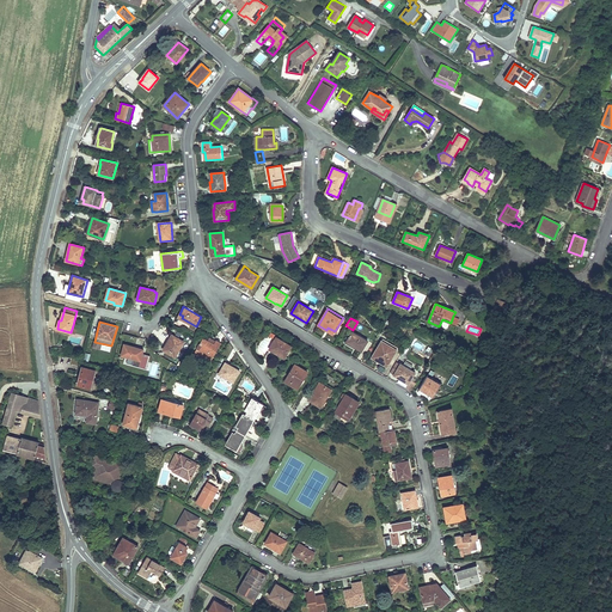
[(353,331),(346,343),(361,352),(368,341),(353,331)]
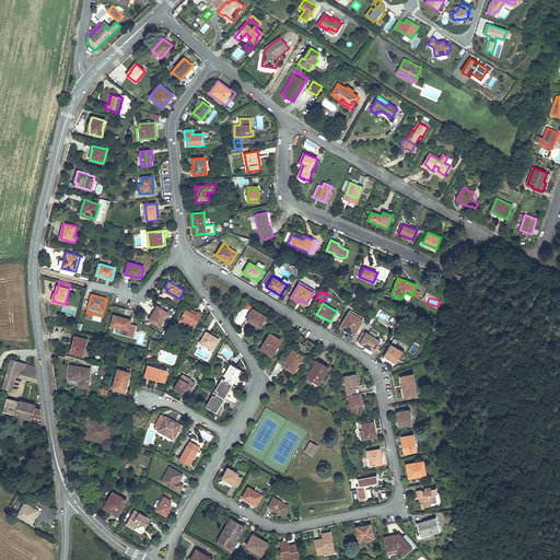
[(158,306),(150,321),(159,326),(162,322),(163,322),(168,313),(158,306)]
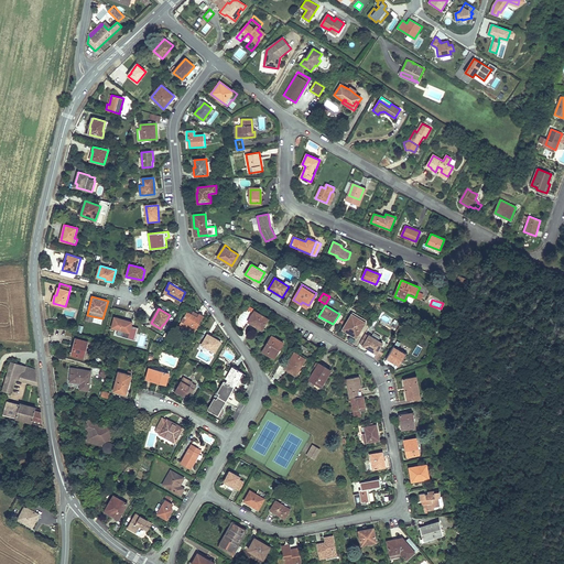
[(255,311),(248,322),(262,331),(268,321),(263,318),(264,316),(255,311)]
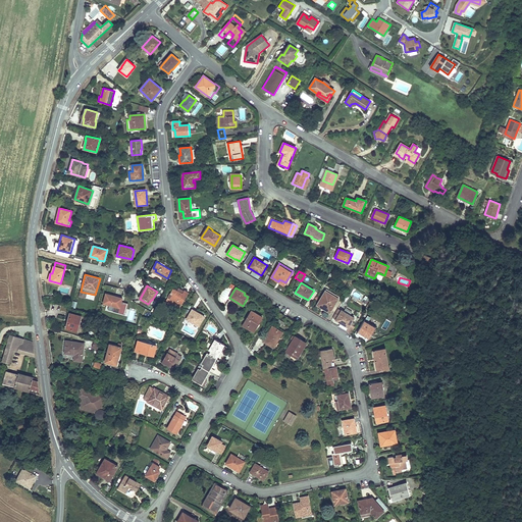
[(181,306),(189,293),(185,291),(184,293),(183,294),(173,289),(170,293),(172,294),(170,299),(181,306)]
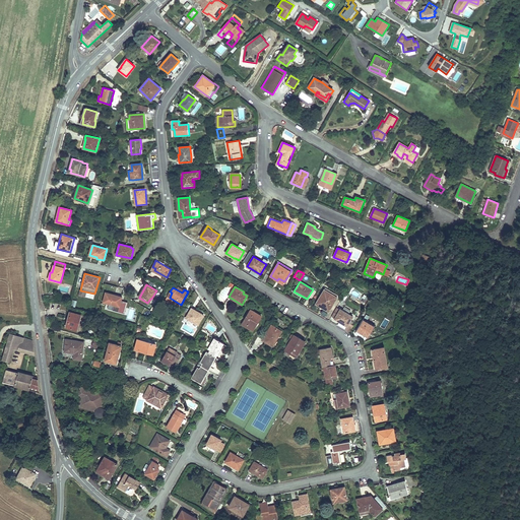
[(324,289),(316,304),(329,312),(337,297),(324,289)]
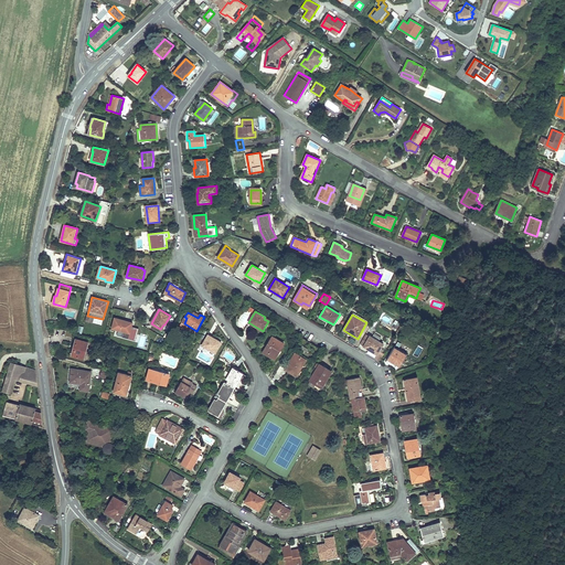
[(132,322),(115,318),(114,323),(115,323),(114,329),(130,333),(132,322)]
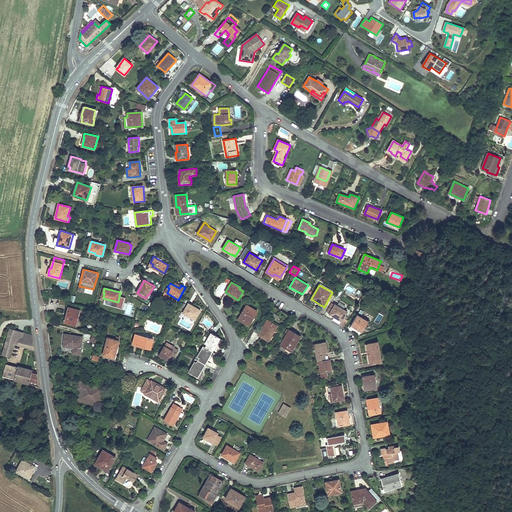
[(201,310),(189,303),(183,313),(195,320),(201,310)]
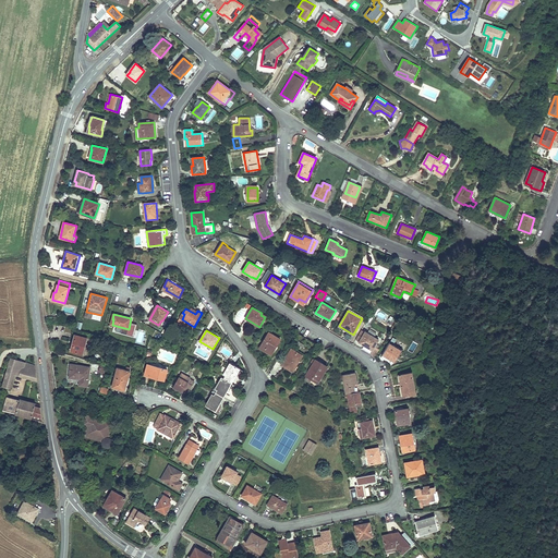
[(378,340),(365,331),(360,342),(373,350),(378,340)]
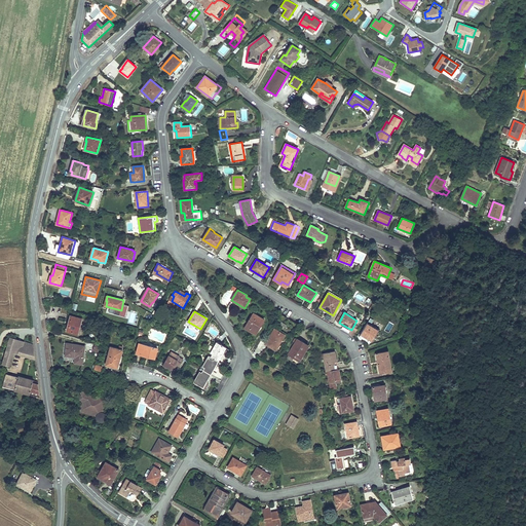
[(265,320),(254,313),(246,327),(257,333),(260,329),(258,328),(259,326),(260,327),(265,320)]
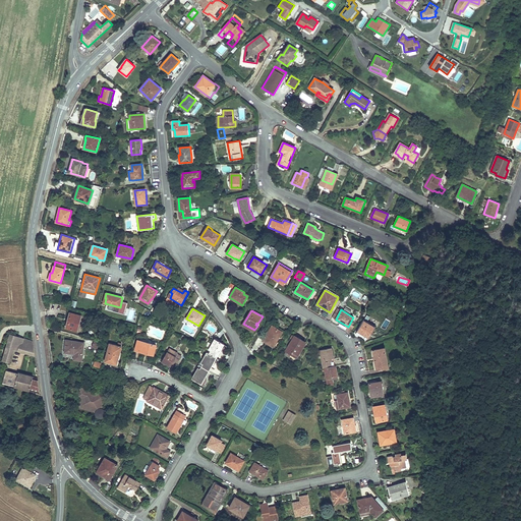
[(81,315),(70,312),(67,328),(77,330),(81,315)]
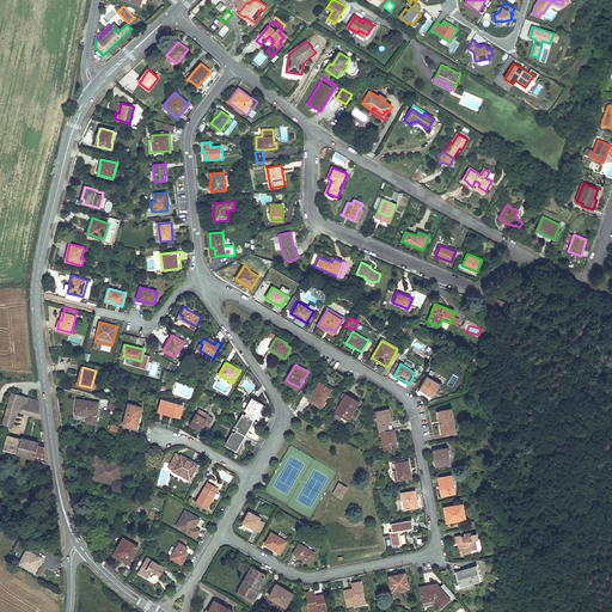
[(420,389),(434,397),(441,384),(427,375),(420,389)]
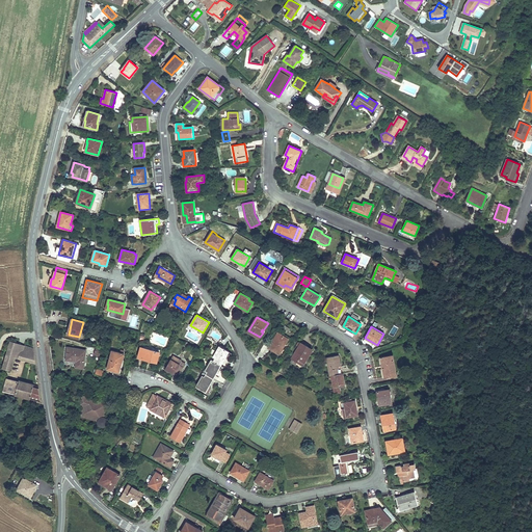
[(278,333),(268,347),(280,354),(289,339),(278,333)]
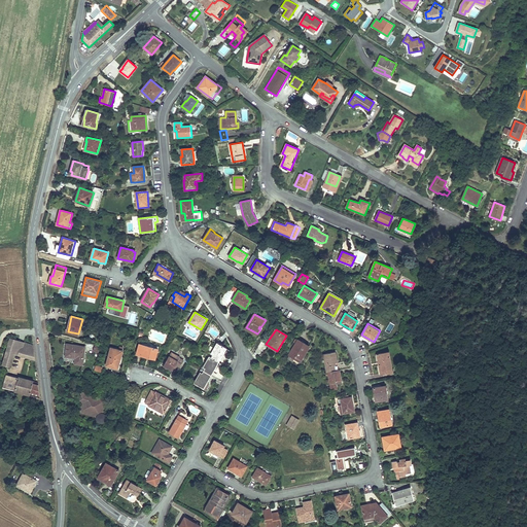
[(7,349),(15,351),(15,349),(35,355),(33,345),(10,338),(7,349)]
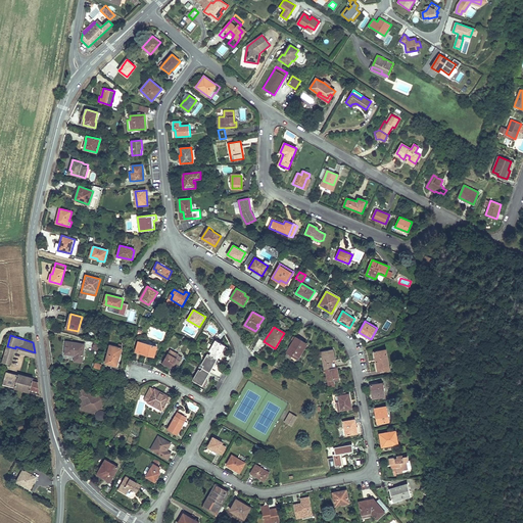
[(298,359),(307,343),(296,337),(295,338),(293,336),(291,339),(294,340),(287,352),(298,359)]
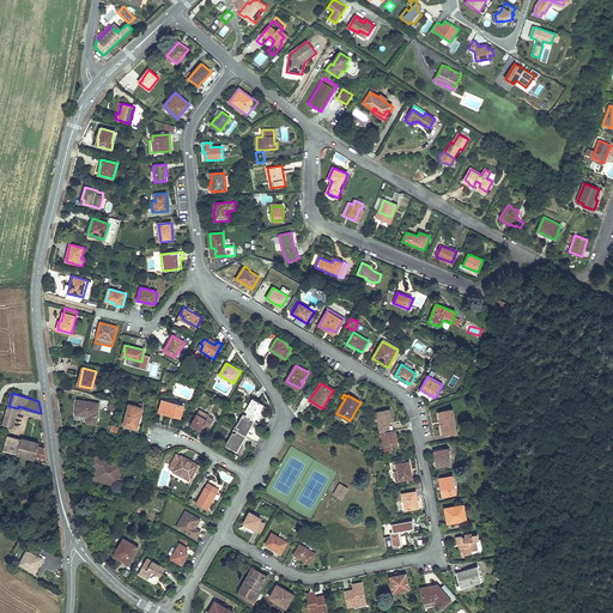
[(253,399),(246,411),(248,412),(247,416),(255,420),(265,405),(253,399)]
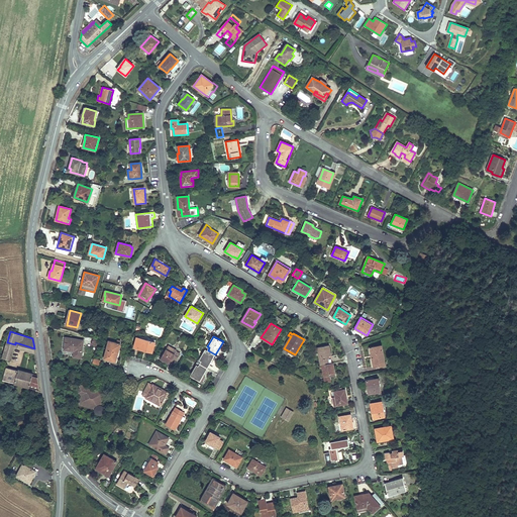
[(84,340),(66,337),(64,349),(74,351),(73,356),(81,357),(84,340)]
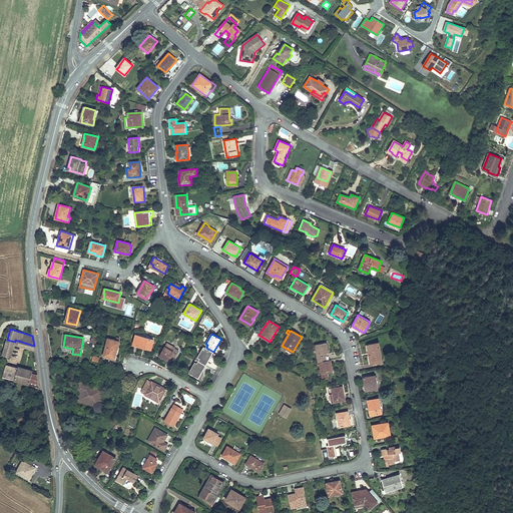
[(133,345),(150,349),(153,340),(136,335),(133,345)]
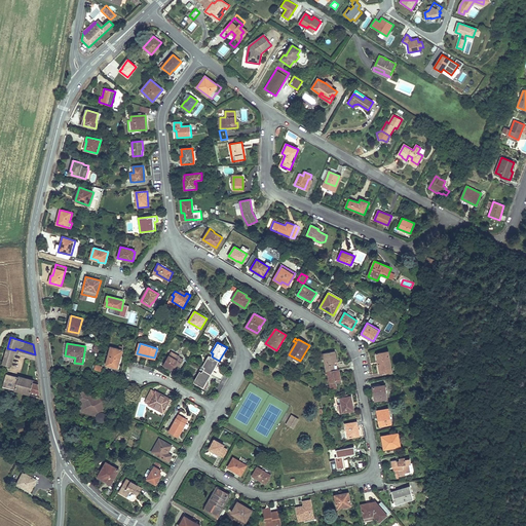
[(111,347),(106,365),(114,367),(118,368),(120,360),(122,350),(122,349),(123,347),(119,346),(118,349),(111,347)]
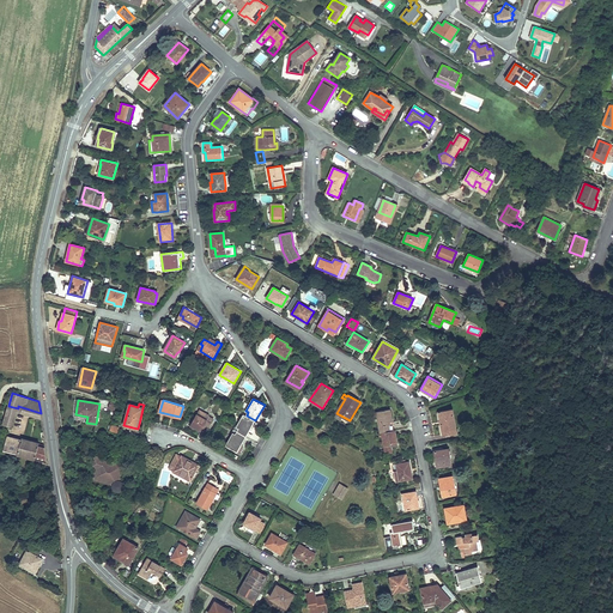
[(18,408),(8,406),(2,425),(12,428),(17,412),(41,418),(41,413),(18,406),(18,408)]
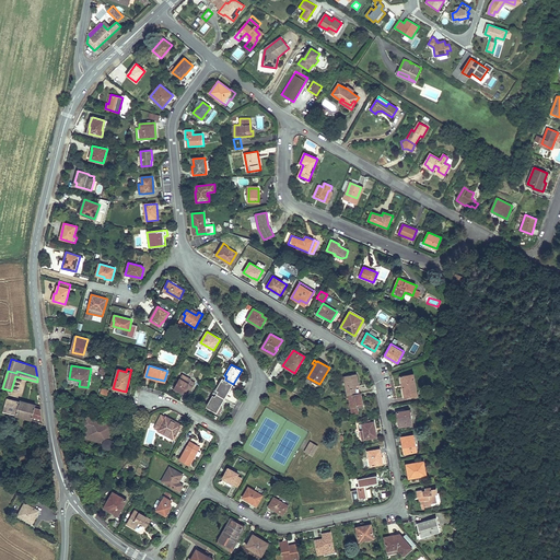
[(191,380),(182,374),(174,388),(187,395),(193,386),(189,384),(191,380)]
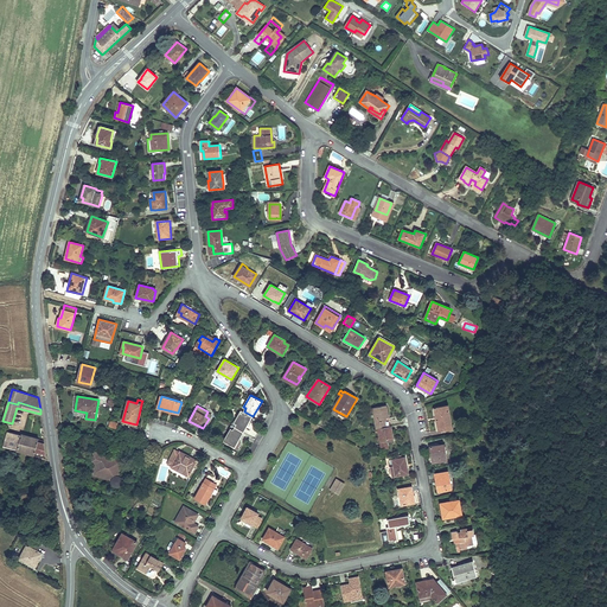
[(376,428),(378,428),(385,427),(385,422),(390,421),(387,406),(372,408),(376,428)]
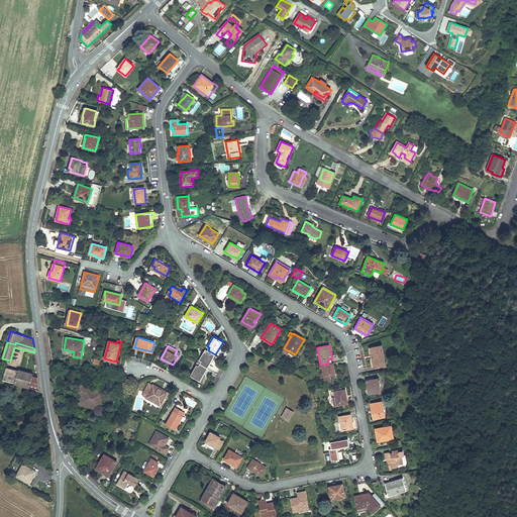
[(385,365),(382,345),(370,347),(374,367),(385,365)]
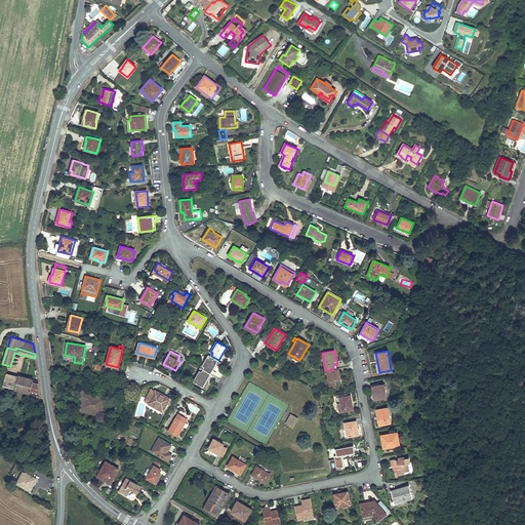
[(211,373),(218,360),(211,356),(209,355),(203,365),(202,364),(200,367),(211,373)]
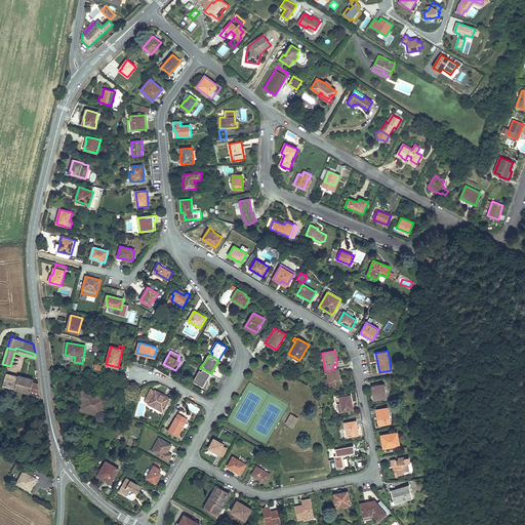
[(211,373),(200,367),(198,370),(200,371),(194,381),(204,388),(208,381),(206,381),(211,373)]
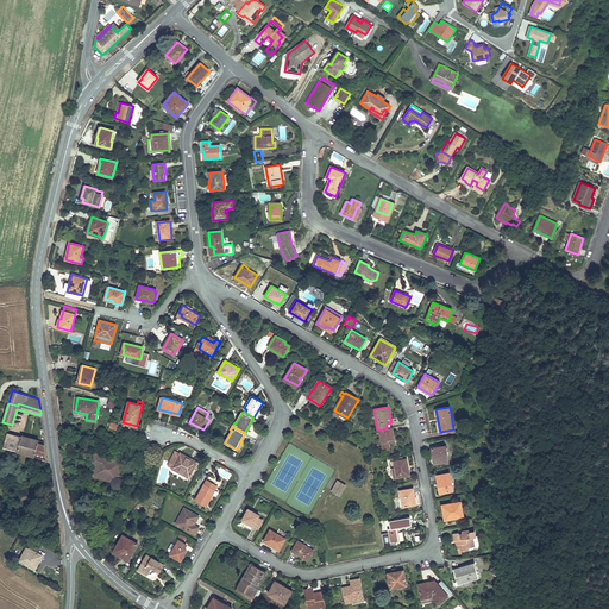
[(394,441),(393,427),(391,427),(387,428),(380,429),(383,450),(389,449),(388,441),(394,441)]
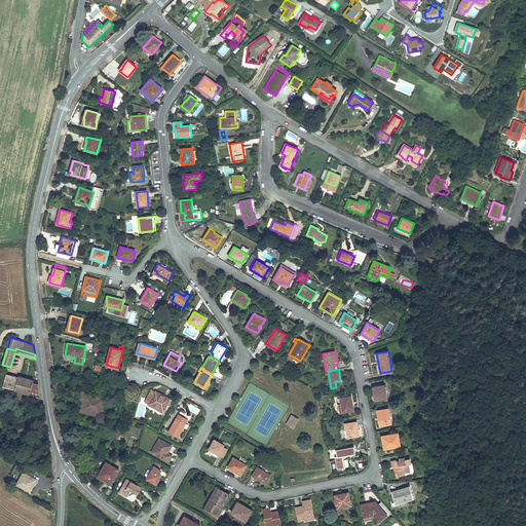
[(33,382),(34,380),(19,376),(19,377),(6,374),(3,386),(14,389),(14,390),(30,395),(30,393),(41,397),(39,383),(33,382)]
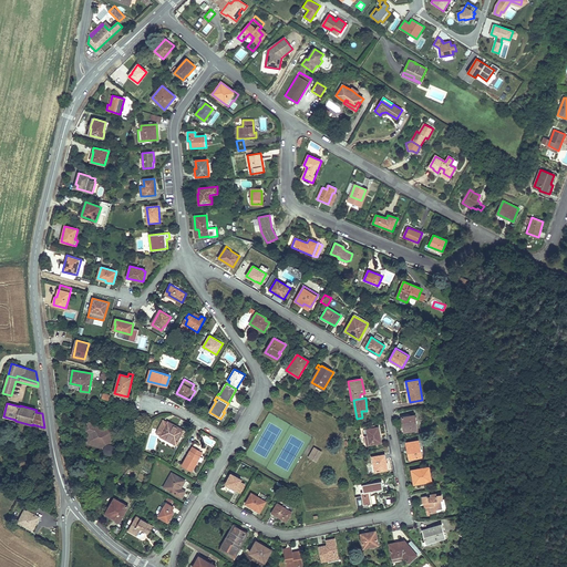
[(406,432),(418,430),(414,414),(410,415),(410,414),(405,415),(405,416),(402,418),(403,428),(405,428),(406,432)]
